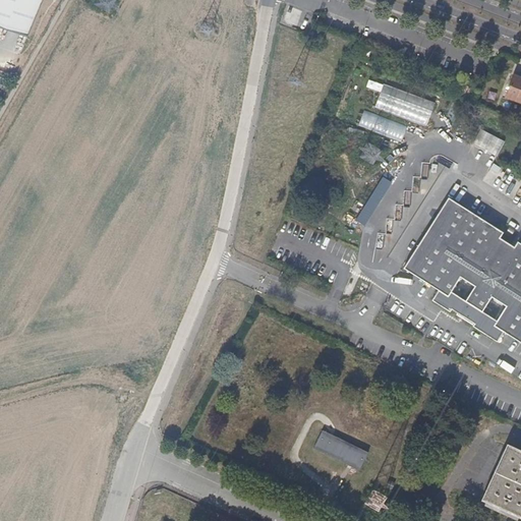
[(0,0),(0,24),(31,35),(45,0),(0,0)]
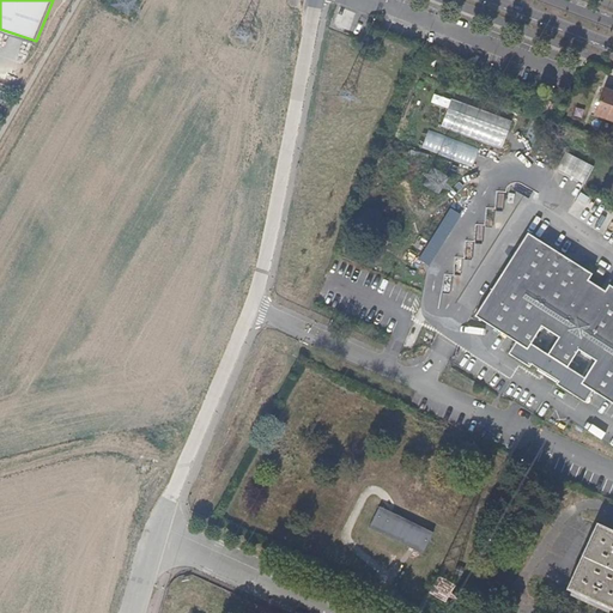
[(334,25),(358,31),(362,18),(338,11),(334,25)]
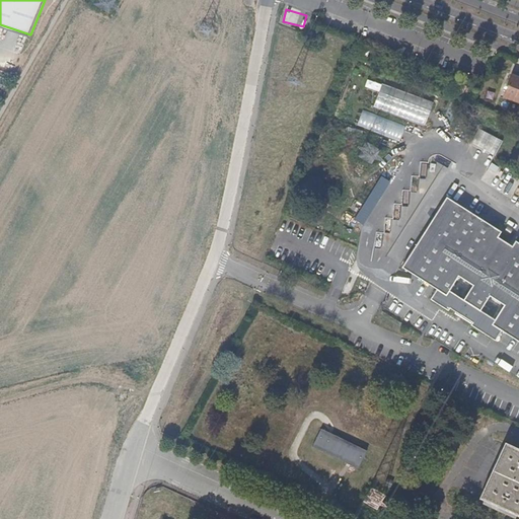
[(370,50),(356,44),(353,53),(367,58),(370,50)]
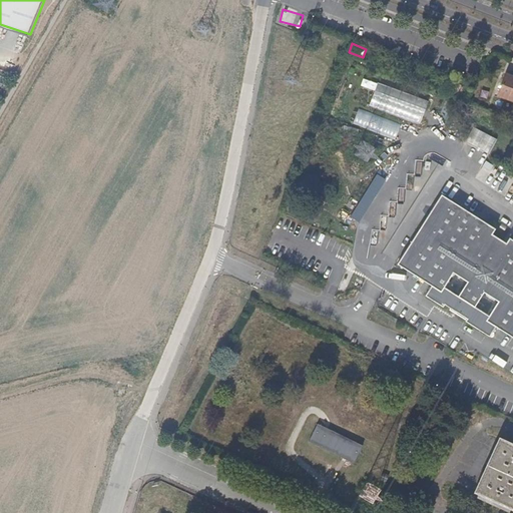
[(512,75),(506,73),(498,95),(512,100),(512,75)]
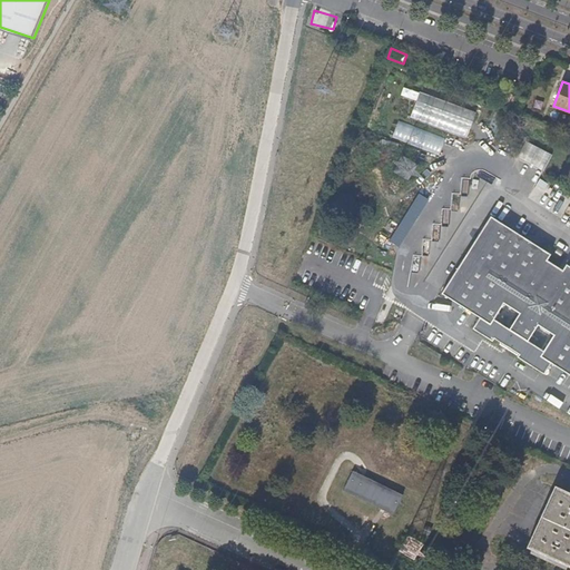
[(474,115),(418,94),(409,118),(464,139),(474,115)]
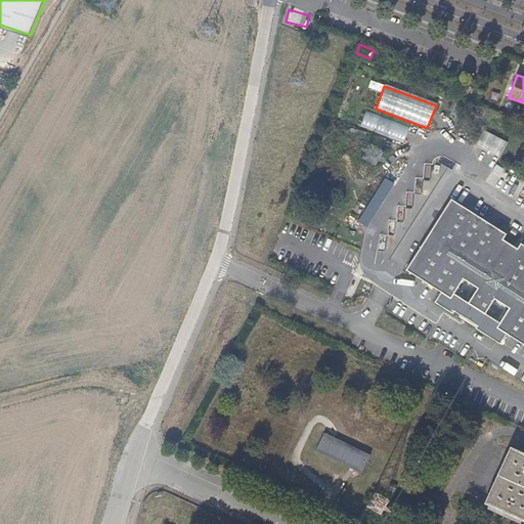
[(523,346),(523,247),(518,244),(515,249),(500,241),(504,234),(449,200),(404,271),(439,293),(434,302),(451,313),(453,311),(460,315),(465,308),(468,310),(472,313),(468,320),(475,325),(474,329),(498,343),(504,335),(523,346)]
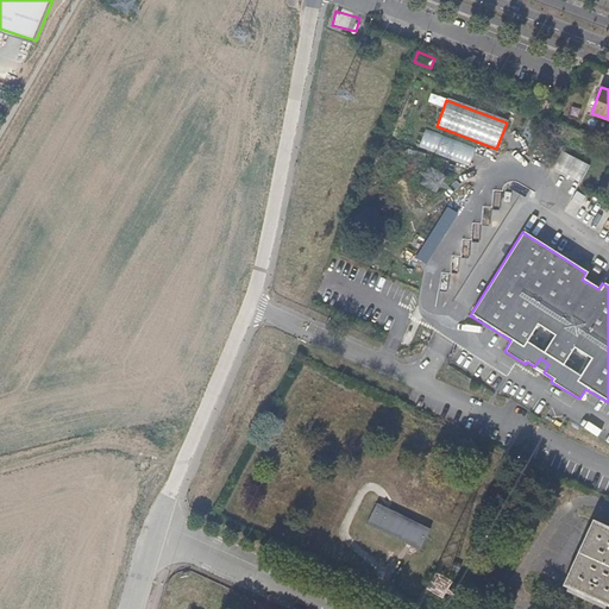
[(431,528),(376,503),(366,525),(420,550),(431,528)]
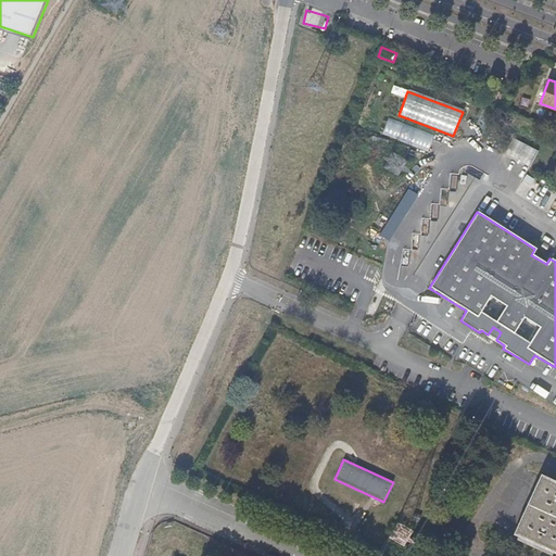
[(555,546),(555,480),(546,476),(519,535),(554,551),(555,546)]
